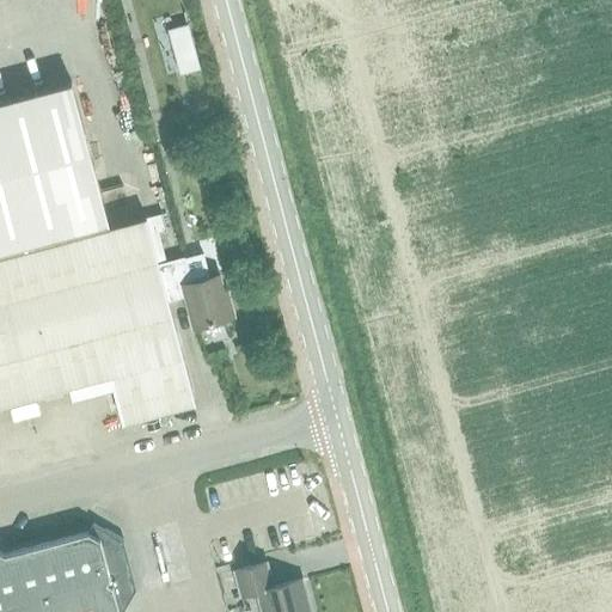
[(200,66),(188,24),(170,29),(181,72),(200,66)]
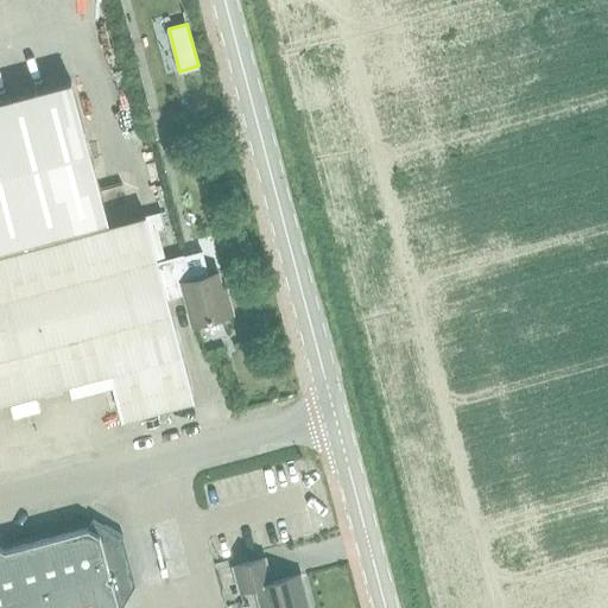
[(73,87),(0,106),(0,400),(70,382),(73,393),(113,382),(122,417),(194,399),(166,297),(158,261),(150,232),(165,228),(160,211),(109,225),(73,87)]
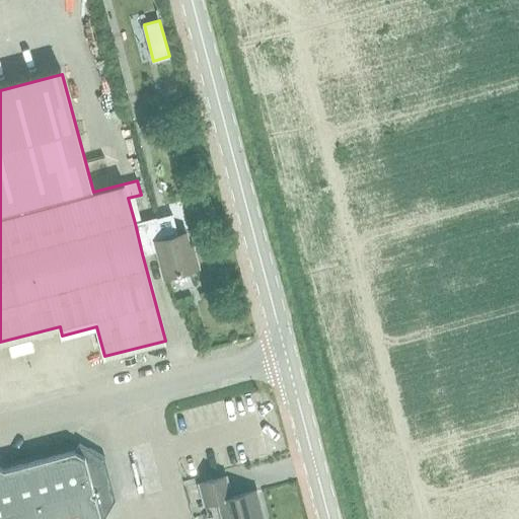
[(156,217),(135,223),(142,253),(158,249),(165,275),(198,267),(193,247),(190,247),(186,232),(177,234),(172,214),(156,218),(156,217)]
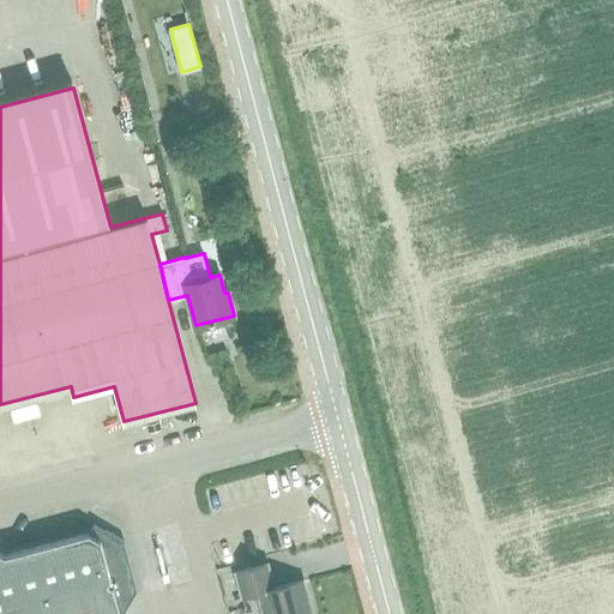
[(0,613),(122,613),(137,590),(125,540),(95,523),(89,533),(5,554),(0,552),(0,613)]
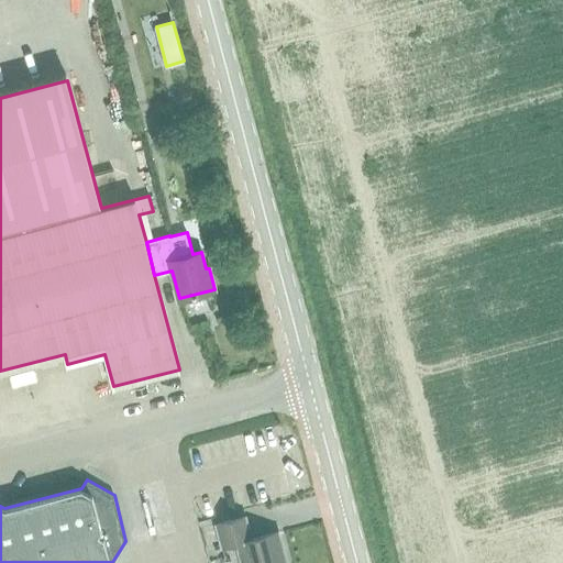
[(223,547),(238,543),(242,562),(280,562),(279,555),(284,554),(277,531),(250,538),(244,516),(217,522),(223,547)]
